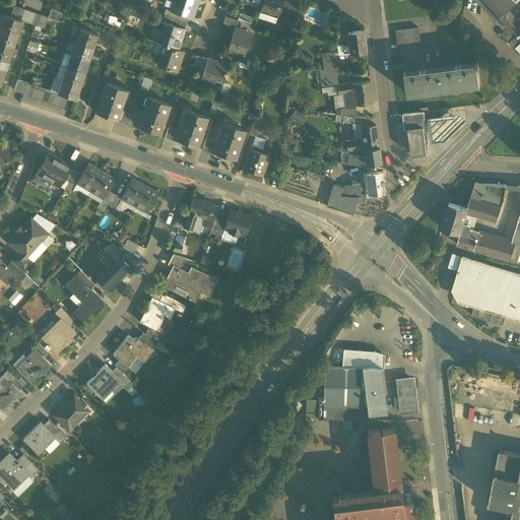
[(188,16),(189,16),(191,10),(194,11),(197,0),(176,0),(173,11),(177,12),(188,16)]
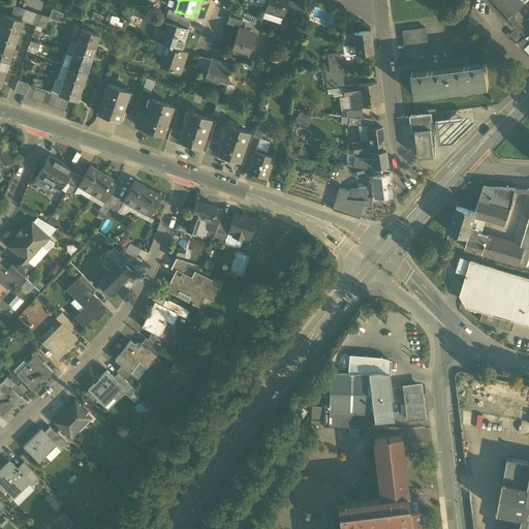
[(286,0),(267,0),(267,2),(265,9),(282,14),(283,12),(287,0),(286,0)]
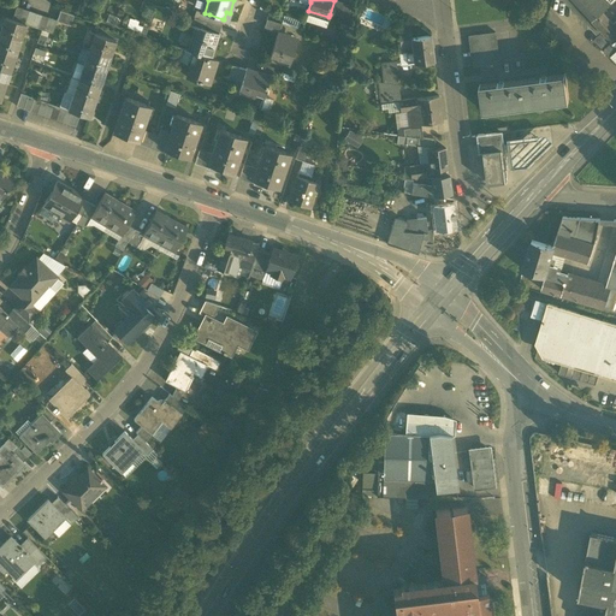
[(593,40),(610,57),(615,51),(615,48),(611,43),(614,41),(593,19),(574,0),(563,0),(598,36),(593,40)]
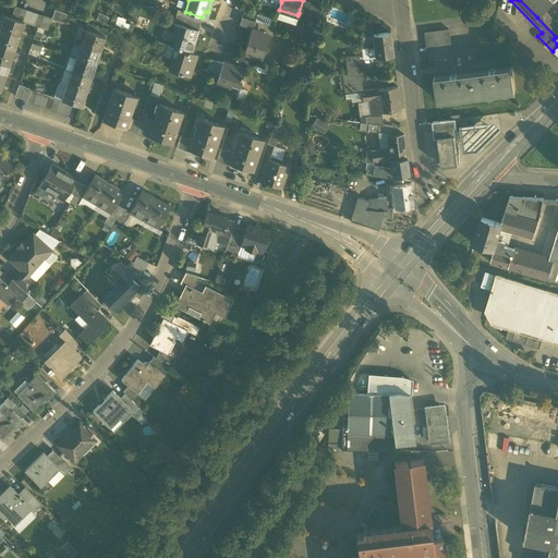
[(520,0),(537,17),(546,10),(548,8),(554,2),(552,0),(520,0)]
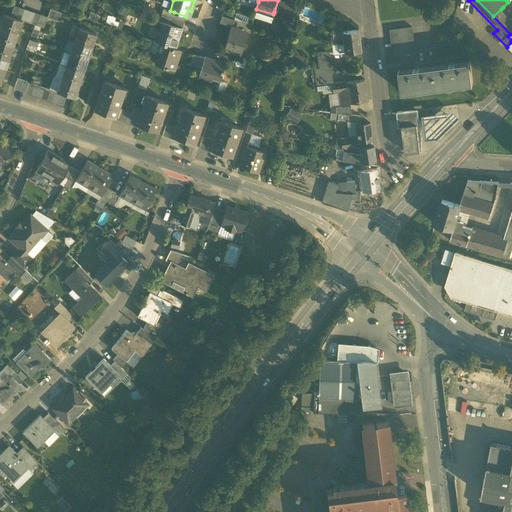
[(276,12),(282,14),(286,3),(280,1),(276,12)]
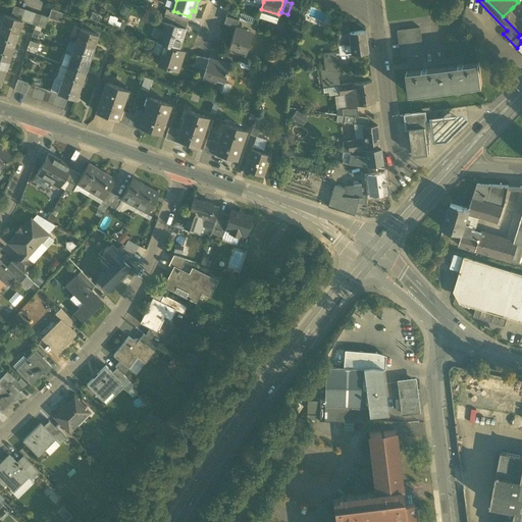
[(297,4),(292,3),(288,14),(296,17),(297,4)]
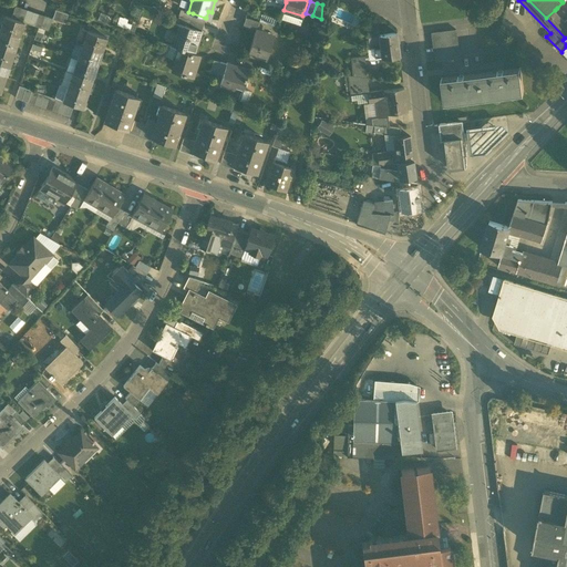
[(11,18),(18,20),(21,8),(16,6),(11,18)]
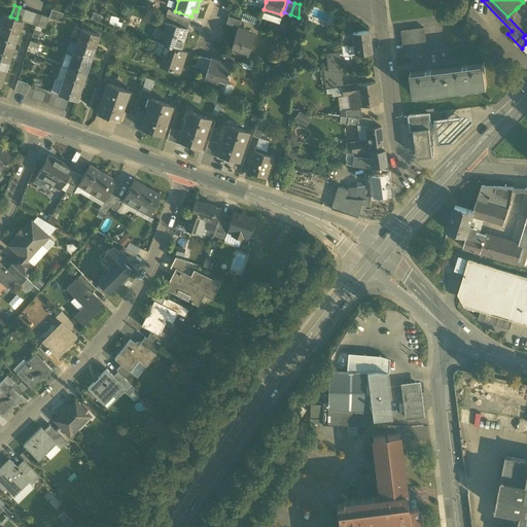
[(16,19),(22,21),(26,9),(20,7),(16,19)]
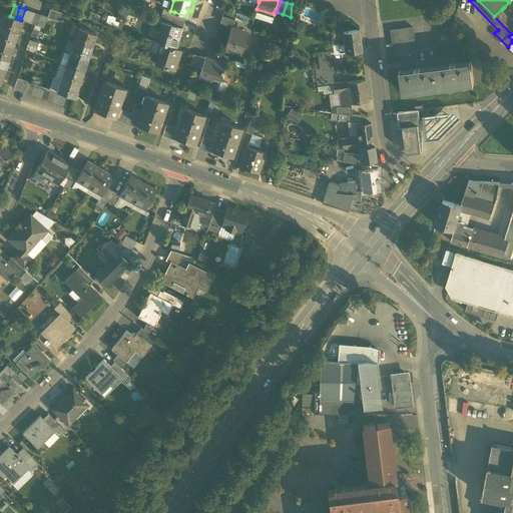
[(22,20),(26,21),(30,11),(25,9),(21,20),(22,20)]
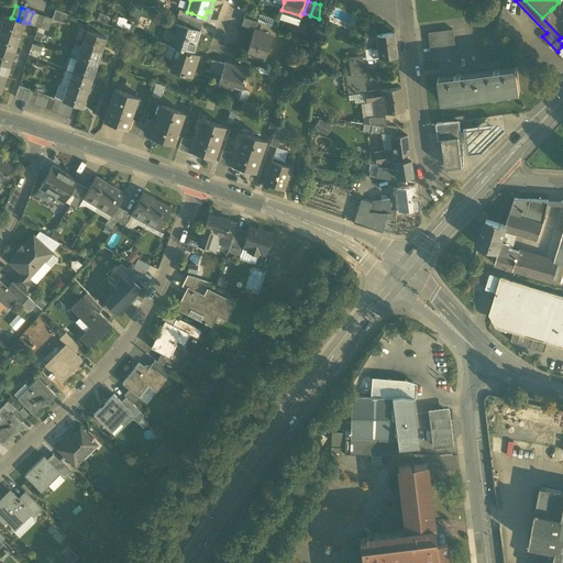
[(52,19),(68,24),(70,15),(55,10),(52,19)]
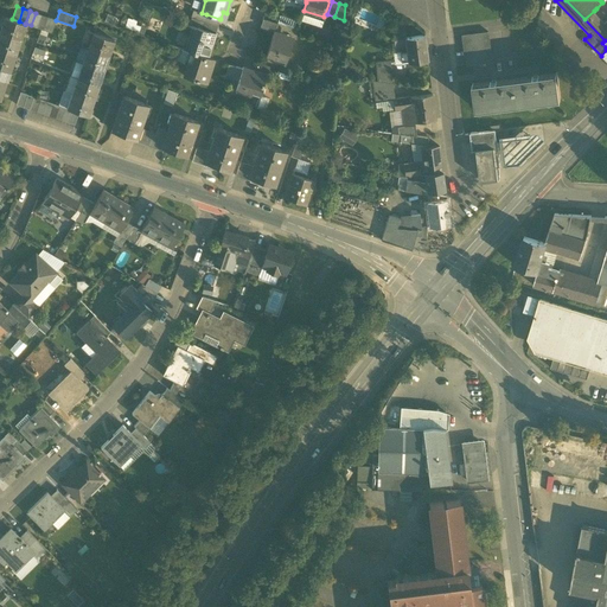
[(266,11),(263,18),(278,23),(280,16),(266,11)]
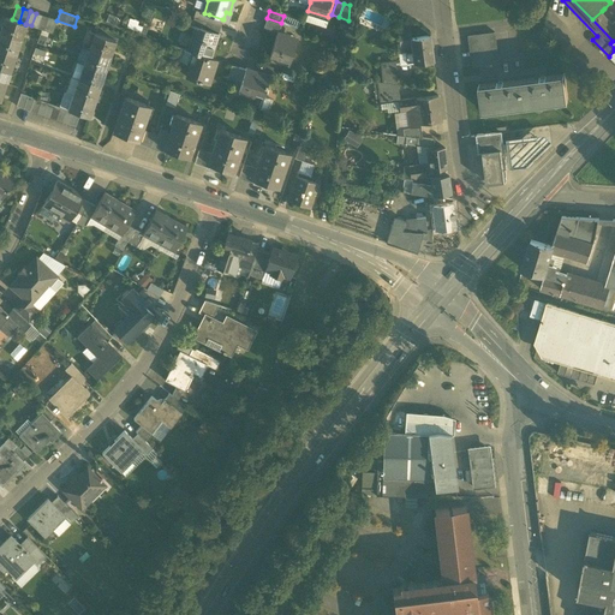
[(327,22),(328,17),(308,11),(306,15),(327,22)]
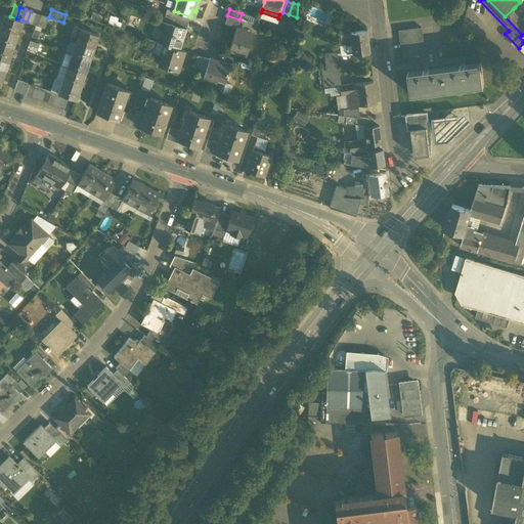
[(523,16),(522,18),(515,11),(513,9),(505,16),(522,35),(522,36),(523,33),(523,16)]
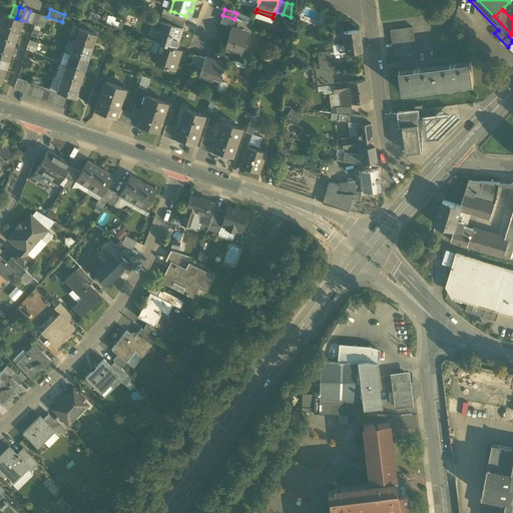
[(512,16),(506,9),(504,11),(511,18),(512,16)]
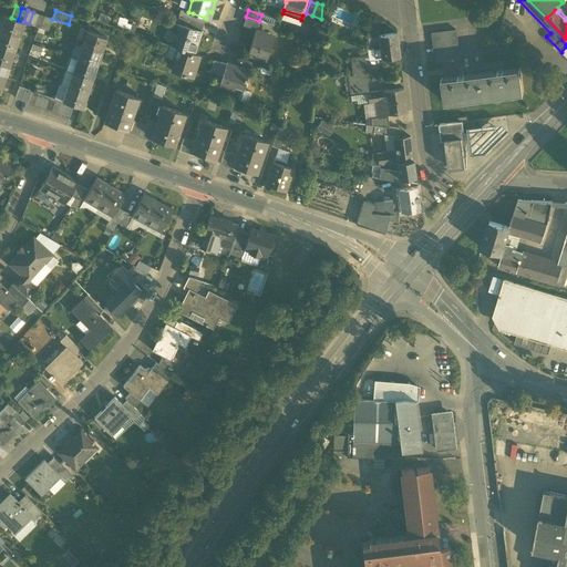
[(29,23),(35,26),(39,14),(33,12),(29,23)]
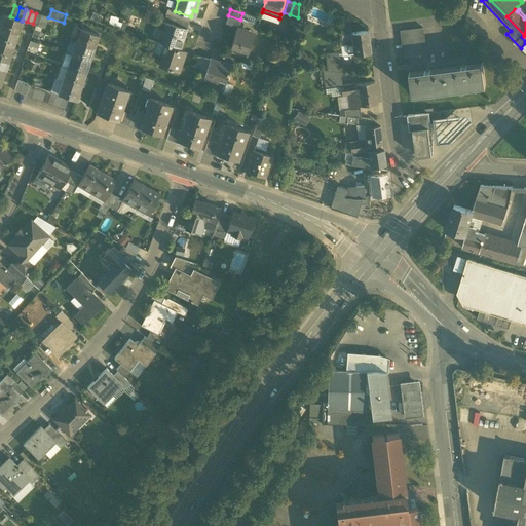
[(179,12),(177,19),(188,23),(190,16),(179,12)]
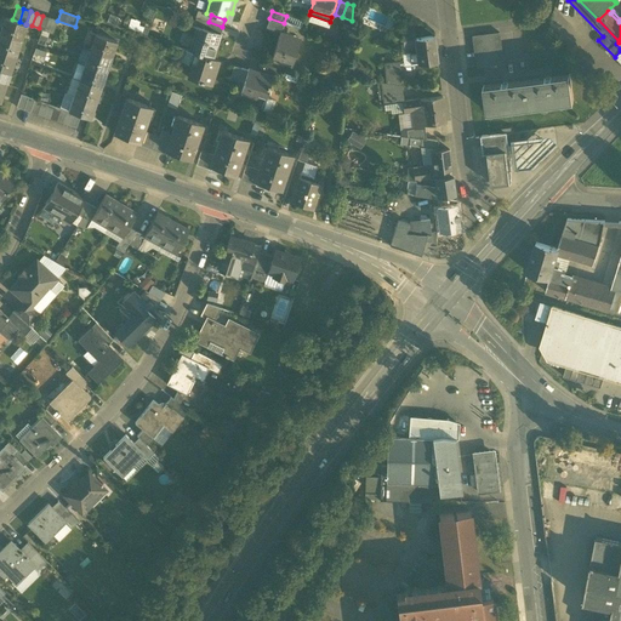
[(50,17),(43,16),(39,28),(41,29),(45,30),(50,17)]
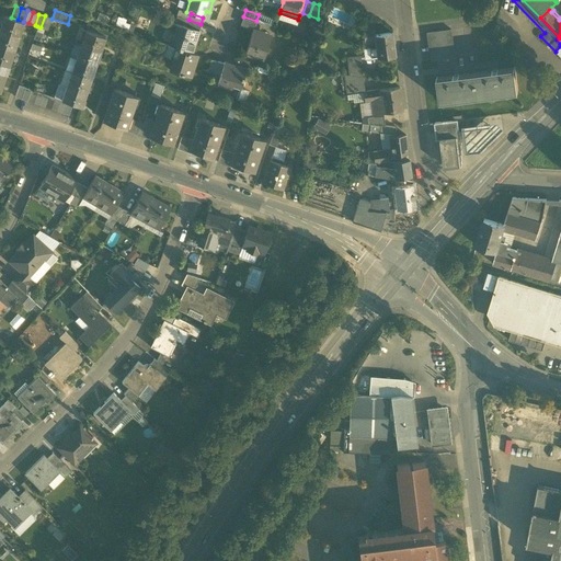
[(4,15),(0,27),(0,91),(6,77),(10,64),(14,49),(19,36),(24,22),(23,22),(18,20),(11,18),(4,15)]
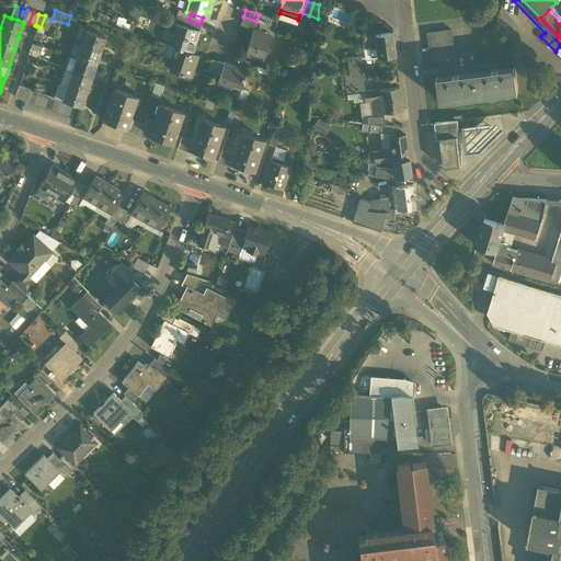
[(41,27),(47,30),(52,19),(45,16),(41,27)]
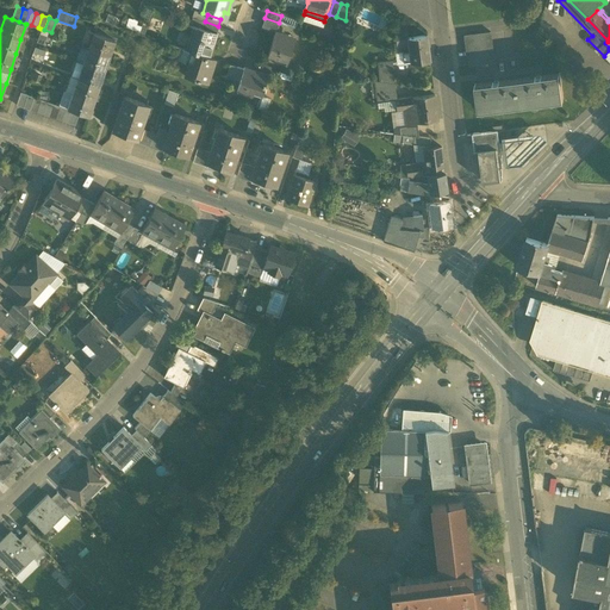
[(275,31),(279,23),(265,18),(261,27),(275,31)]
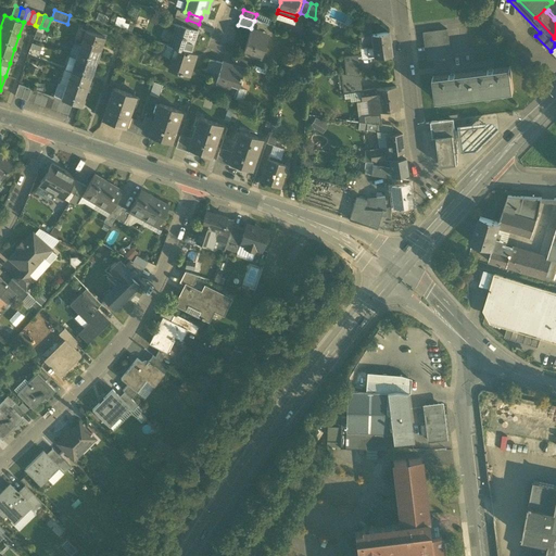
[(197,30),(199,24),(187,20),(185,26),(197,30)]
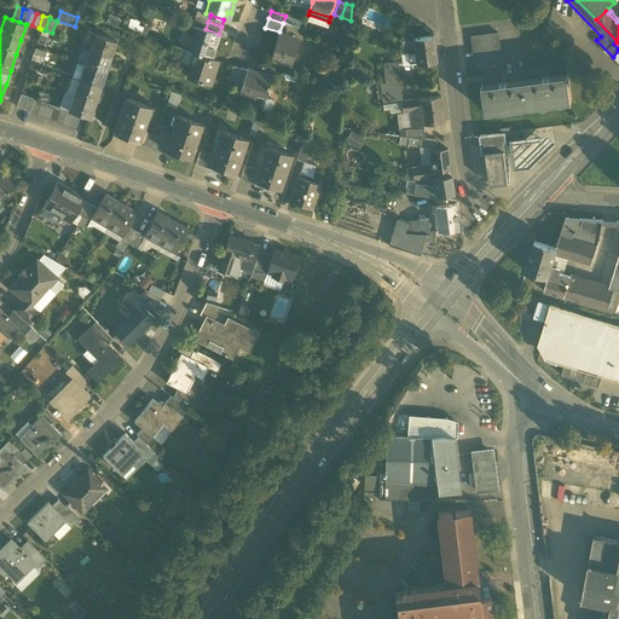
[(197,27),(189,51),(196,53),(212,58),(219,34),(206,29),(197,27)]
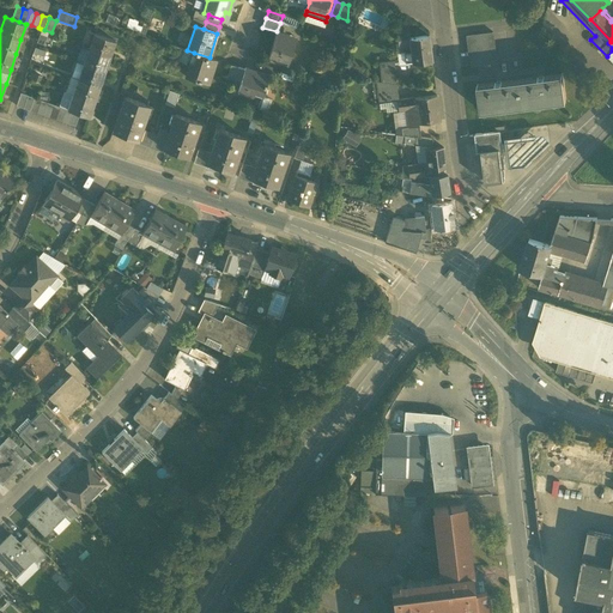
[(396,31),(399,49),(411,48),(408,38),(410,37),(408,30),(396,31)]
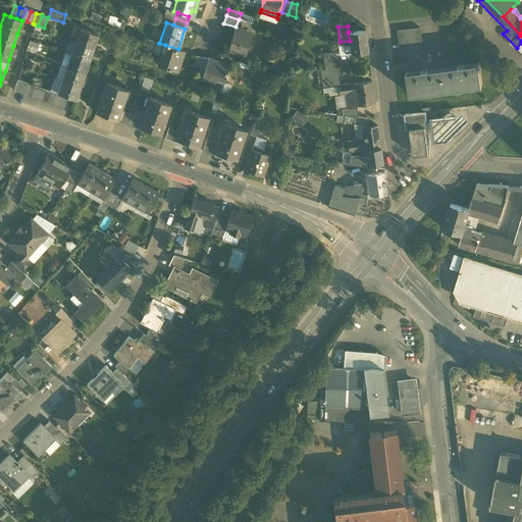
[(398,30),(401,56),(423,53),(420,28),(398,30)]
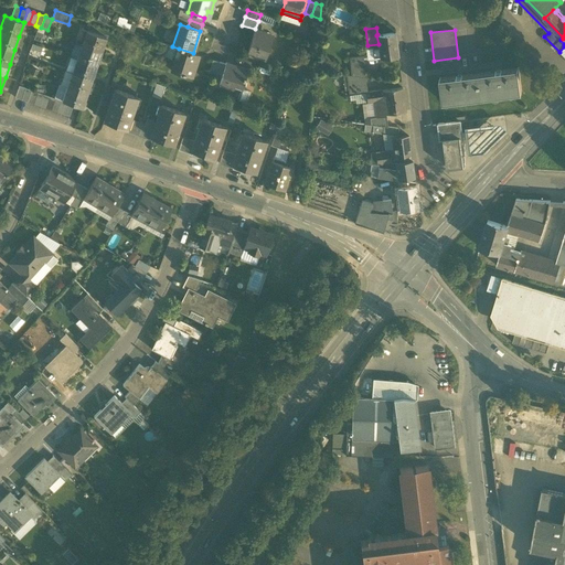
[(86,31),(82,45),(77,59),(72,73),(67,86),(63,100),(67,102),(73,104),(82,107),(87,93),(92,80),(96,65),(100,52),(106,38),(86,31)]
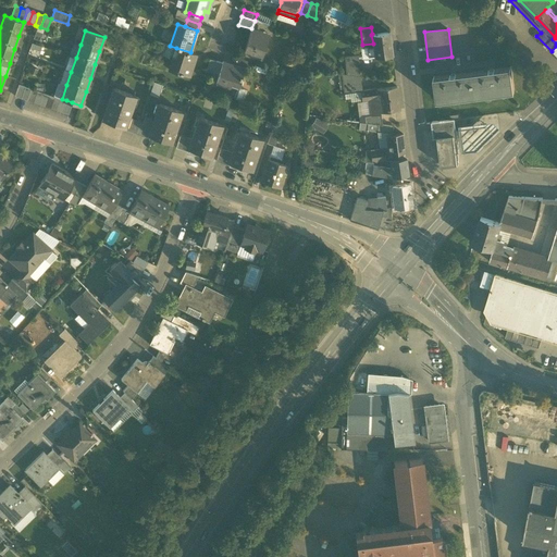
[(244,52),(261,59),(268,38),(250,32),(244,52)]
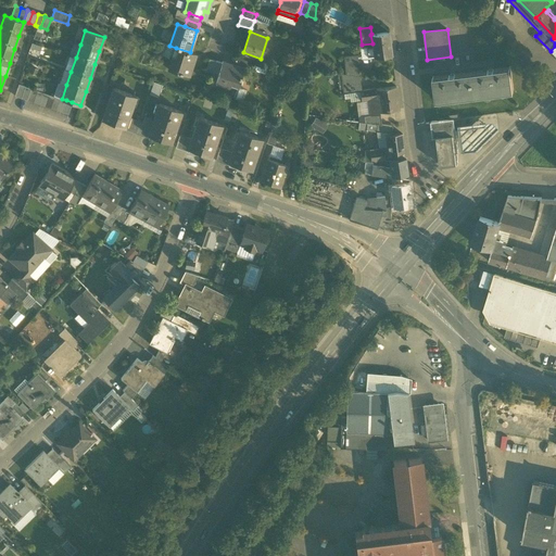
[(367,48),(368,58),(374,57),(391,54),(389,33),(371,34),(370,35),(373,43),(373,47),(367,48)]
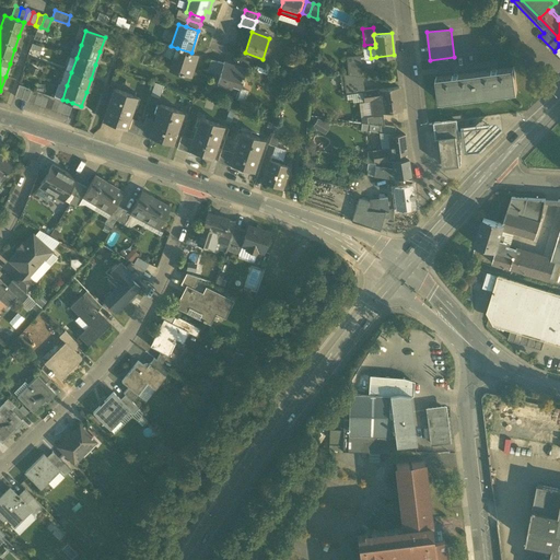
[(164,56),(173,59),(177,48),(171,46),(167,45),(164,56)]
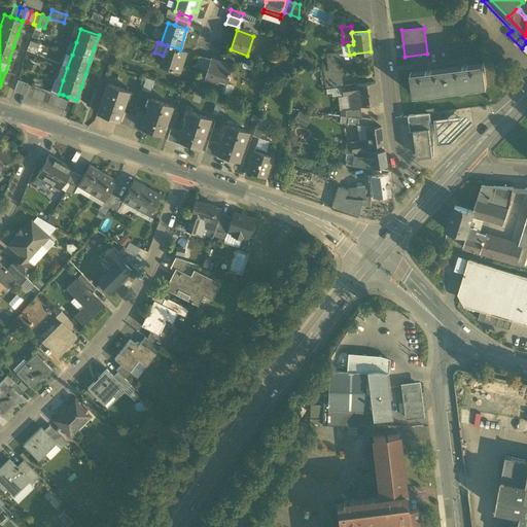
[(180,49),(167,45),(163,56),(160,66),(179,72),(185,51),(180,49)]
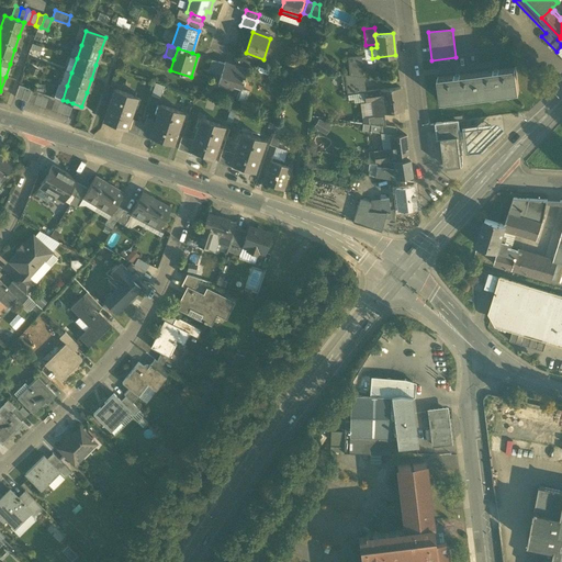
[(348,57),(349,68),(362,67),(361,55),(348,57)]
